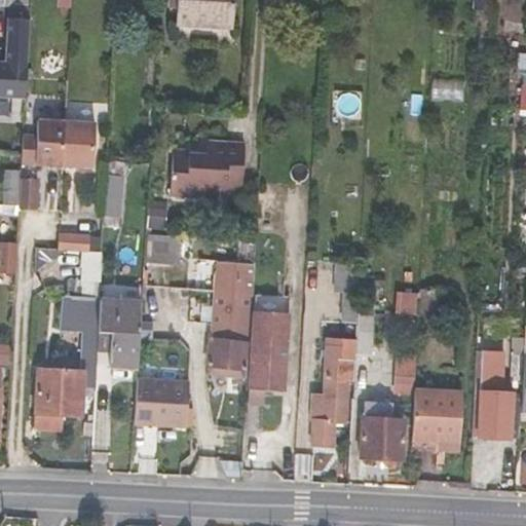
[(13,7),(29,8),(29,0),(13,0),(13,4),(13,7)]
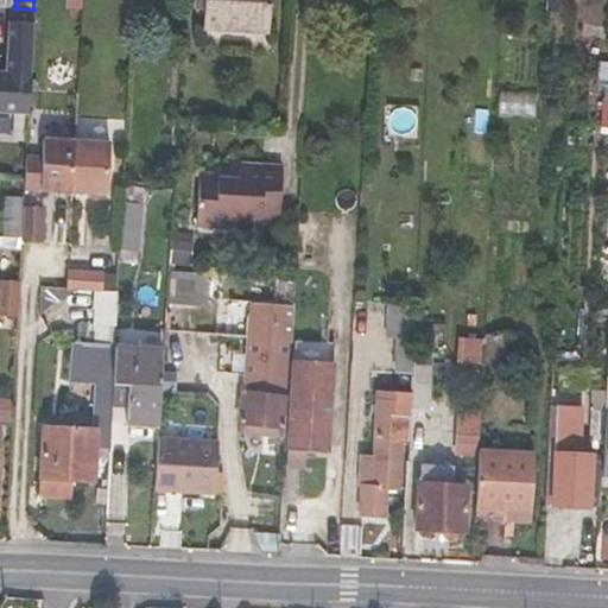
[(267,32),(270,0),(204,0),(202,29),(267,32)]
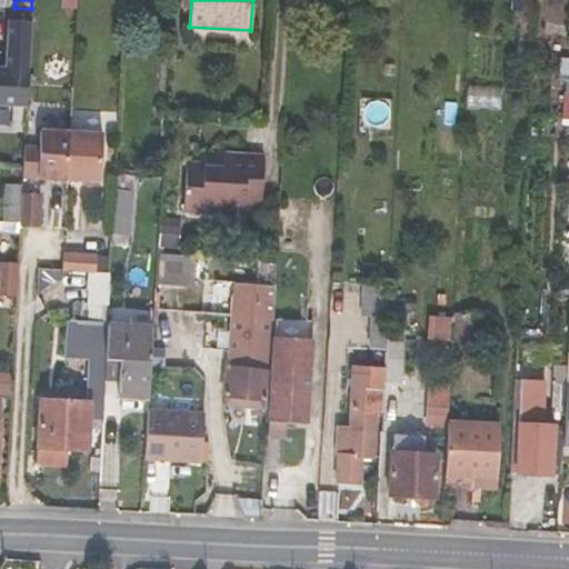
[(8,13),(7,60),(0,60),(0,99),(29,101),(32,15),(8,13)]
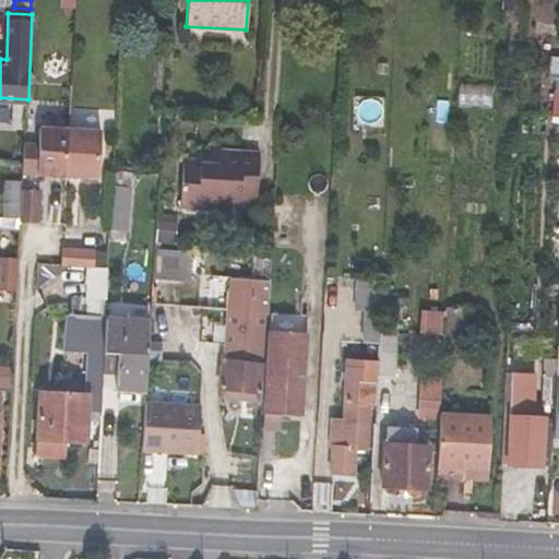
[(68,131),(39,130),(37,177),(66,178),(68,131)]
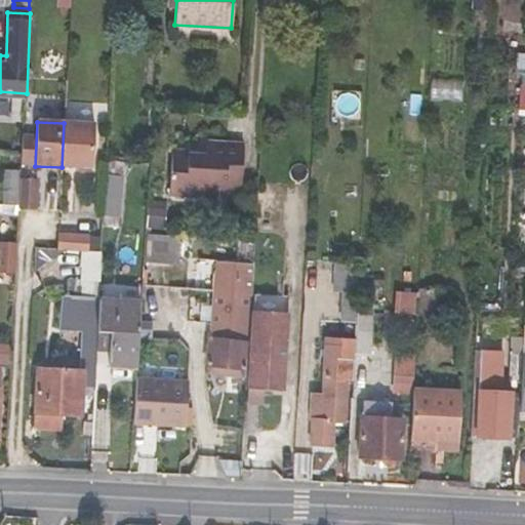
[(94,125),(64,123),(62,167),(92,168),(94,125)]
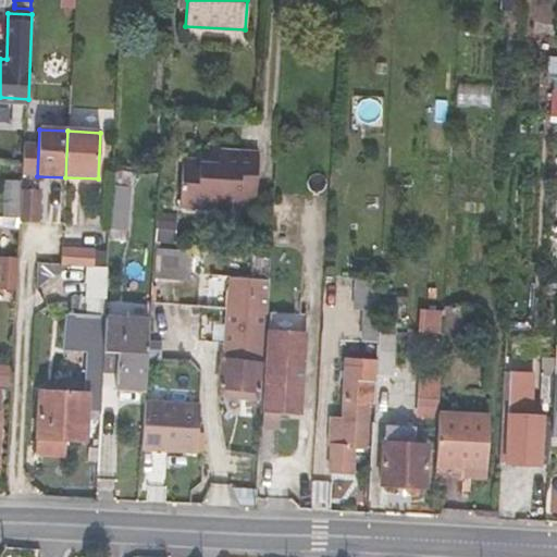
[(254,199),(256,155),(219,152),(219,163),(183,161),(181,207),(239,210),(240,199),(254,199)]
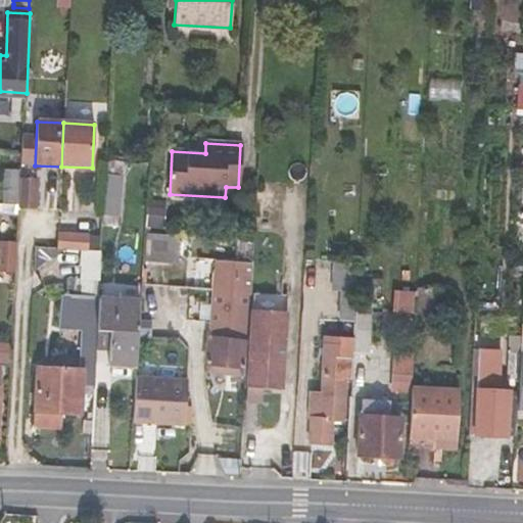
[(106,159),(105,174),(125,175),(128,162),(106,159)]
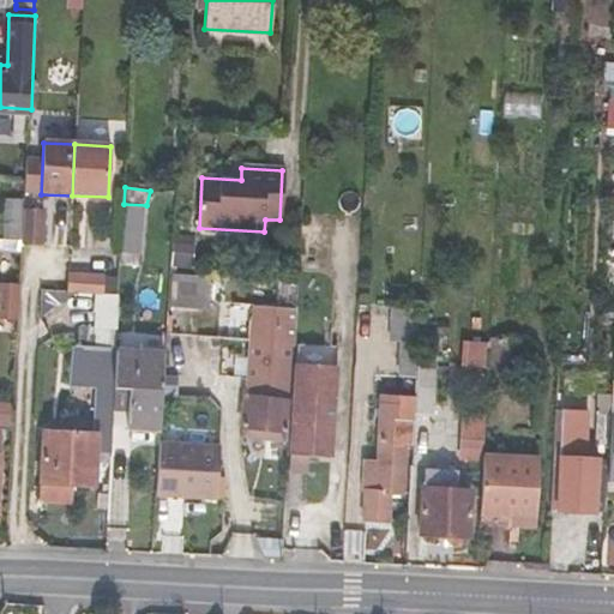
[(2,252),(22,253),(22,248),(23,212),(24,203),(5,202),(2,252)]
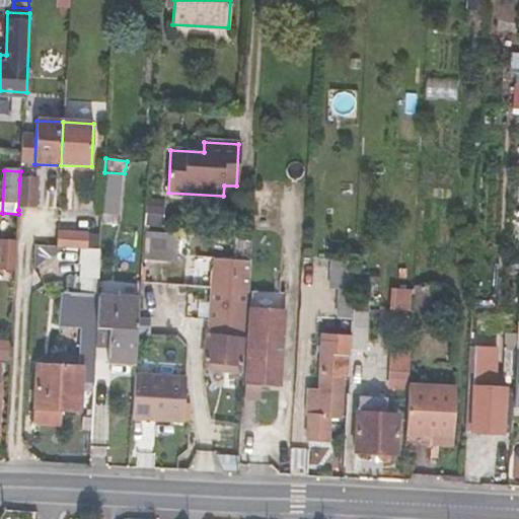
[(101,213),(101,223),(119,224),(124,173),(104,172),(101,213)]
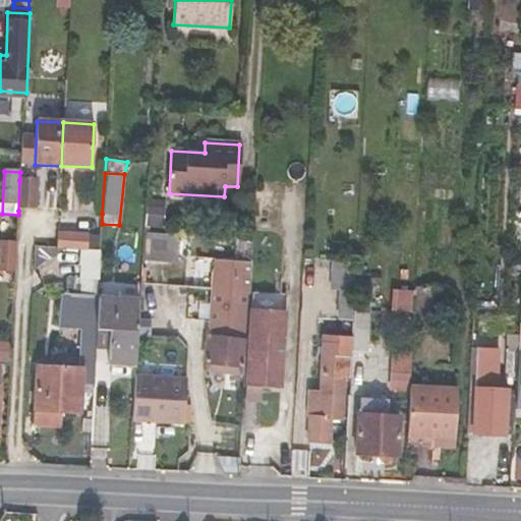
[(35,181),(19,180),(18,211),(34,212),(35,181)]
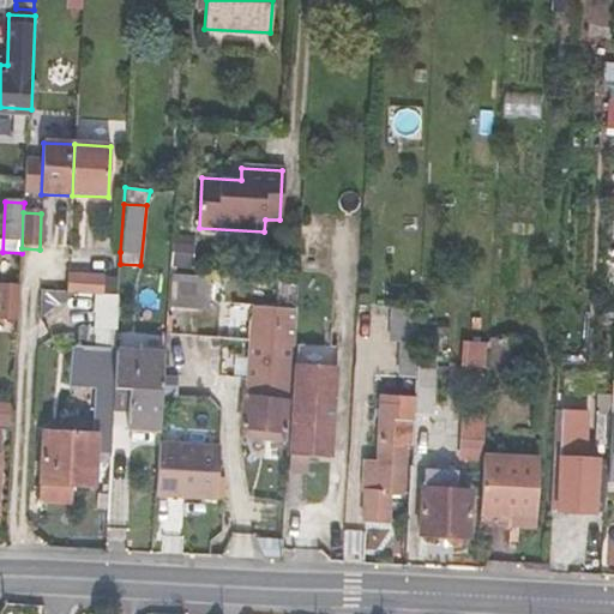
[(194,250),(176,250),(175,268),(193,268),(194,250)]
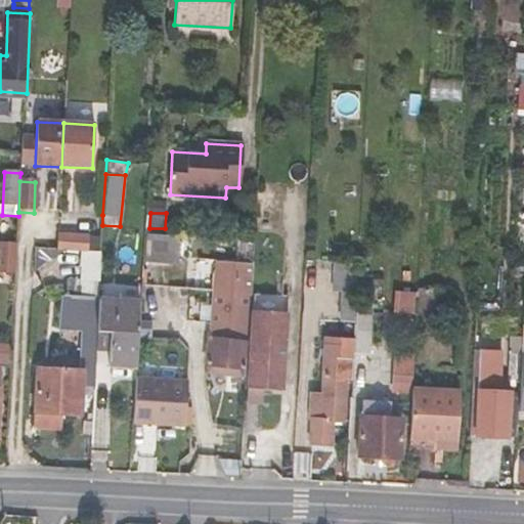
[(179,235),(144,233),(142,262),(177,264),(178,257),(179,235)]
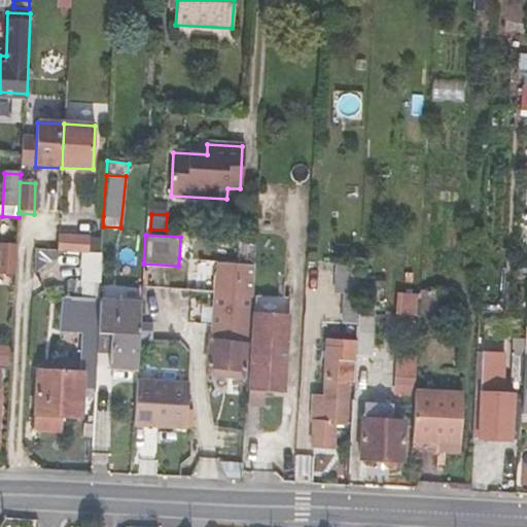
[(60,237),(59,252),(89,254),(90,239),(60,237)]
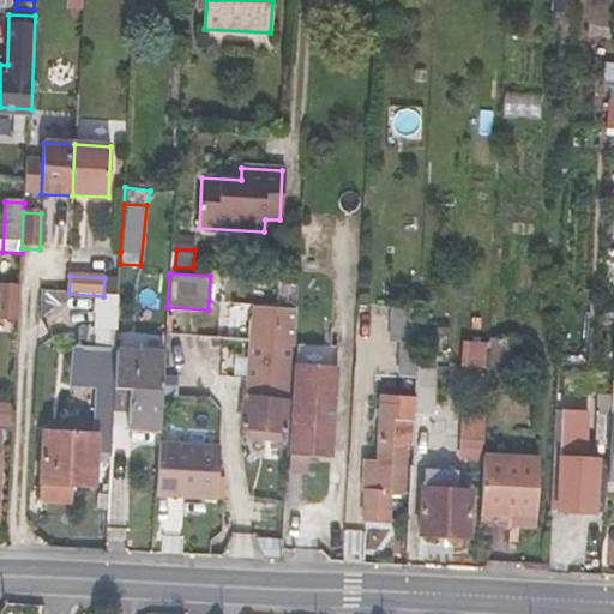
[(228,301),(229,277),(210,276),(209,301),(228,301)]
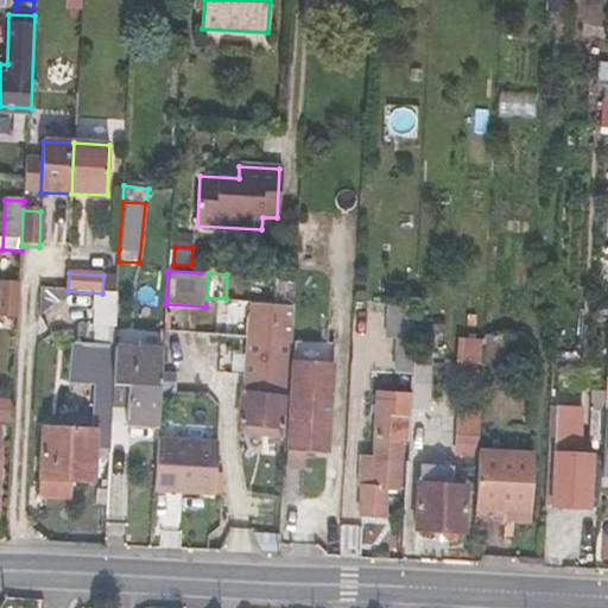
[(290,366),(296,279),(227,274),(226,298),(257,301),(254,339),(246,337),(240,423),(286,425),(286,422),(290,366)]
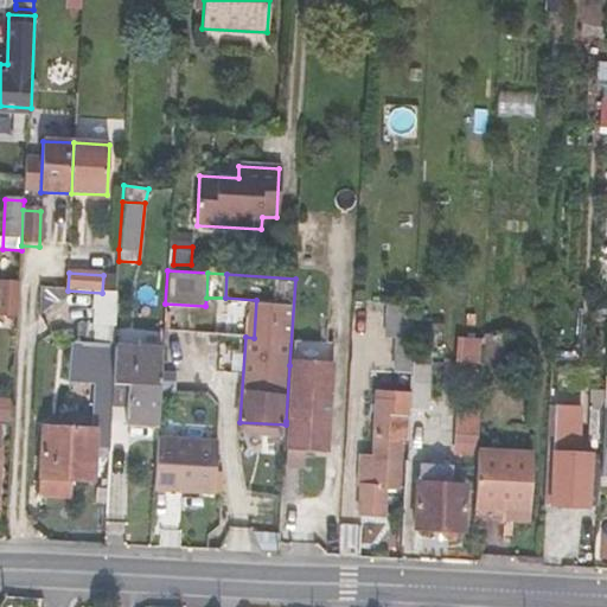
[(0,313),(14,314),(17,283),(0,282),(0,313)]
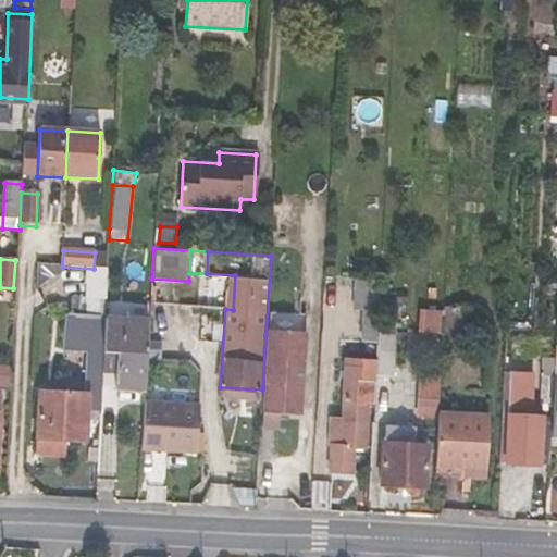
[(381,323),(383,280),(370,280),(370,287),(354,287),(353,309),(362,310),(360,353),(379,355),(381,323)]
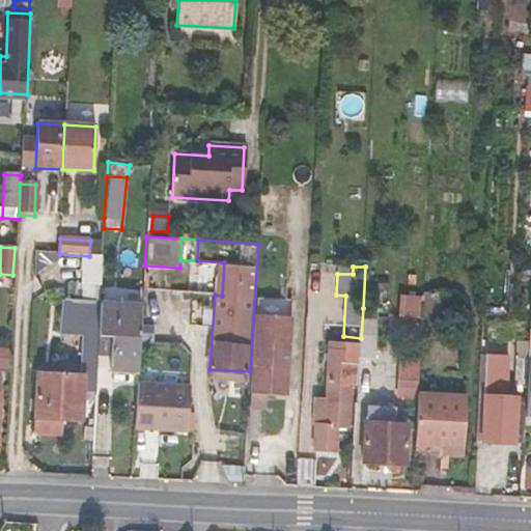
[(137,374),(142,302),(101,300),(99,334),(99,336),(98,372),(109,373),(137,374)]
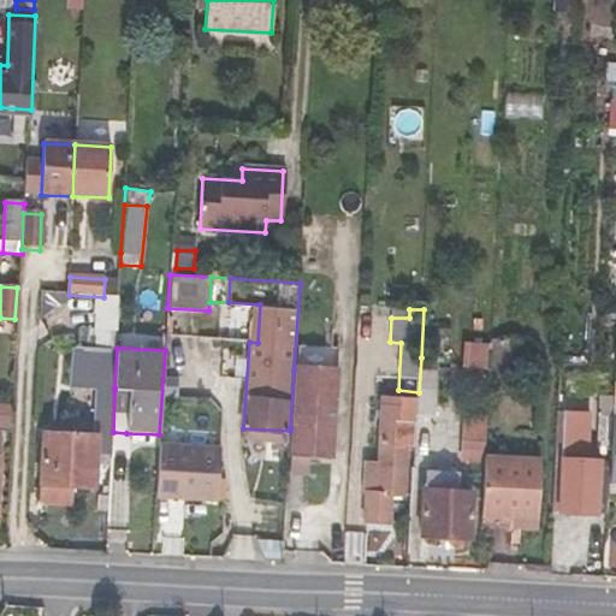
[(438,359),(421,357),(419,392),(419,398),(418,414),(436,415),(438,359)]
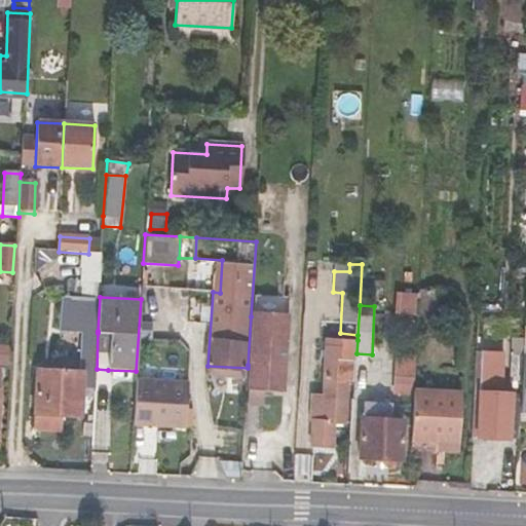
[(290,318),(251,316),(248,365),(248,368),(246,399),(259,399),(260,387),(285,388),(290,318)]
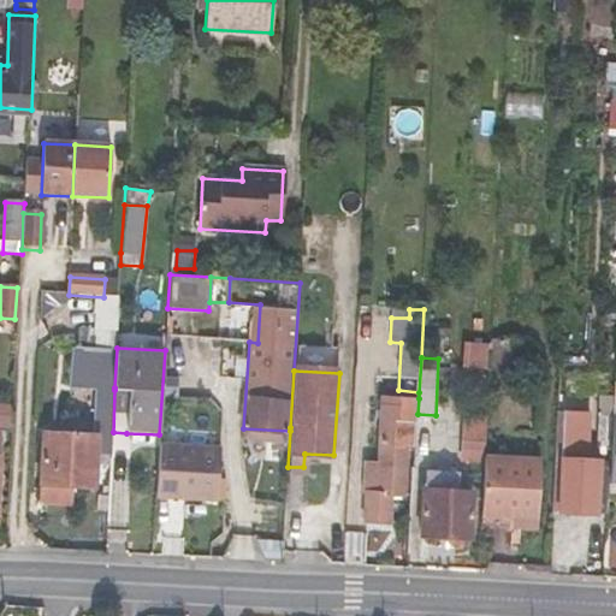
[(42,483),(110,487),(114,390),(114,388),(96,385),(94,434),(43,431),(42,483)]
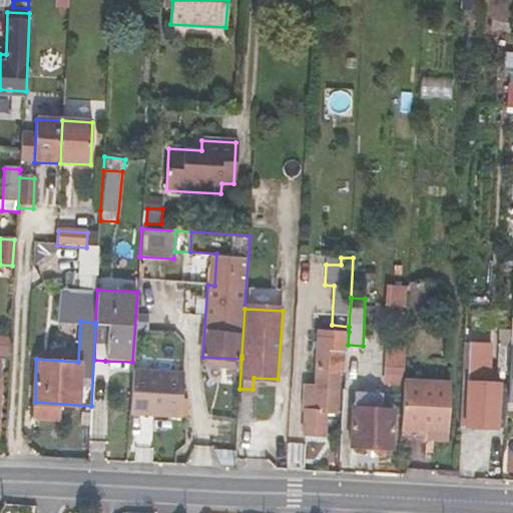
[(348,345),(349,332),(319,330),(314,409),(304,409),(303,433),(327,435),(329,410),(339,411),(341,373),(346,374),(348,345)]
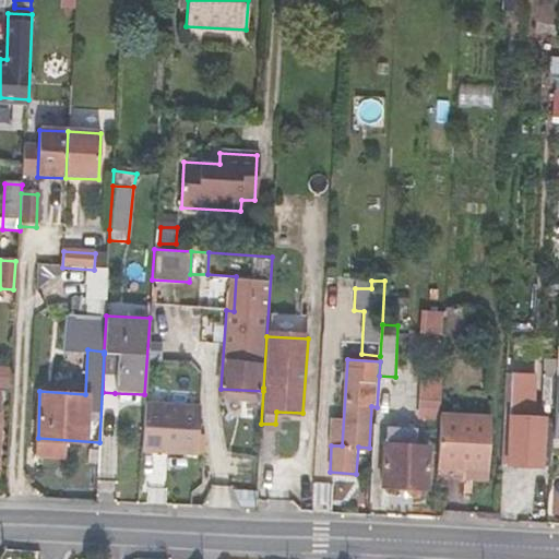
[(0,388),(11,390),(12,372),(0,371),(0,388)]
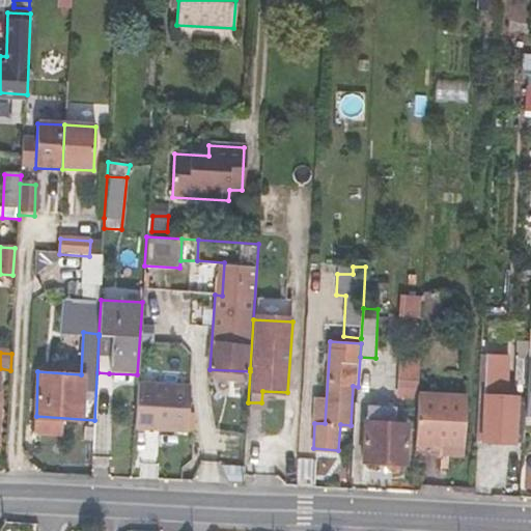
[(508,357),(481,356),(479,411),(478,441),(524,443),(526,414),(526,397),(507,396),(508,357)]
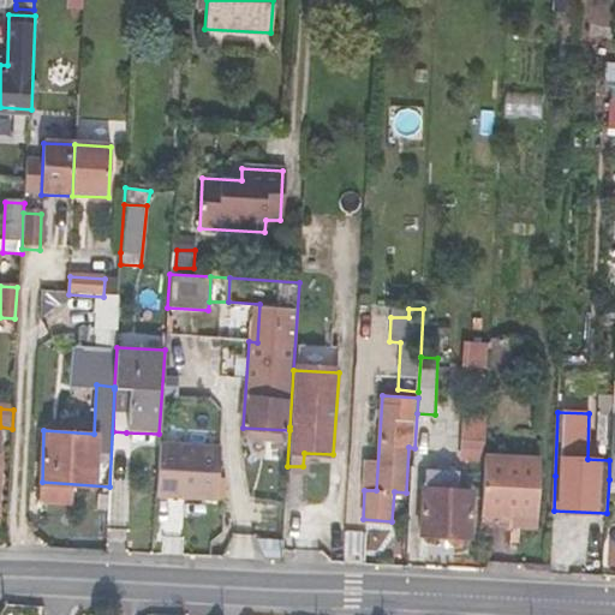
[(611,418),(611,416),(597,415),(596,445),(602,445),(602,452),(609,452),(611,418)]
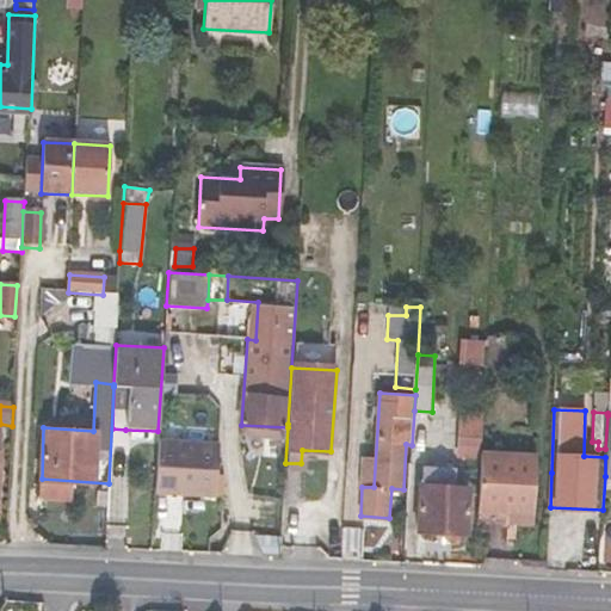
[(461,413),(455,454),(476,457),(481,417),(461,413)]
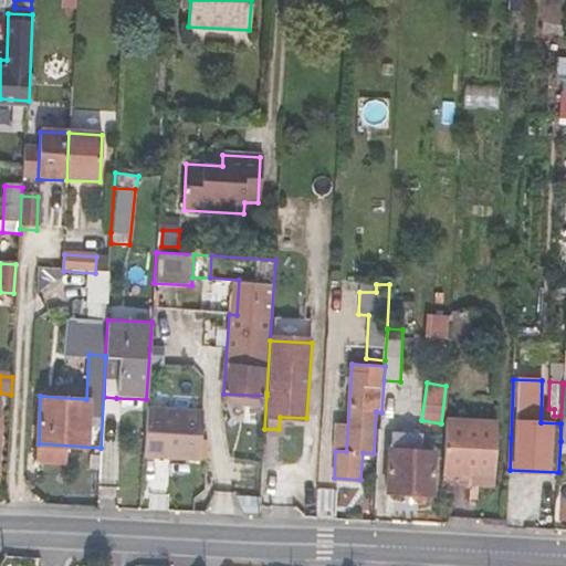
[(203,411),(146,407),(143,456),(200,459),(203,411)]
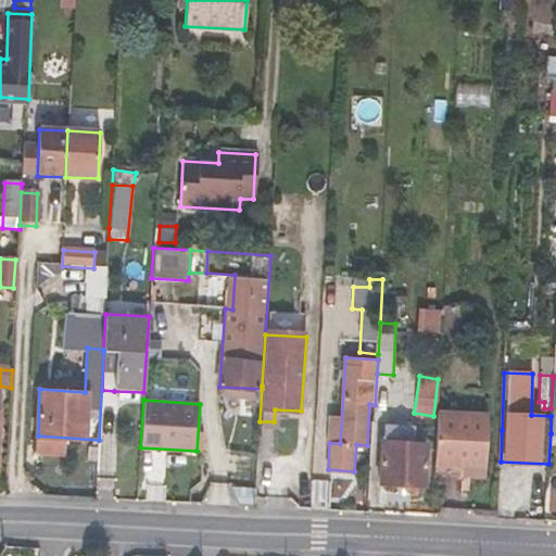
[(414,426),(386,425),(386,441),(382,441),(379,484),(425,487),(427,444),(413,443),(414,426)]
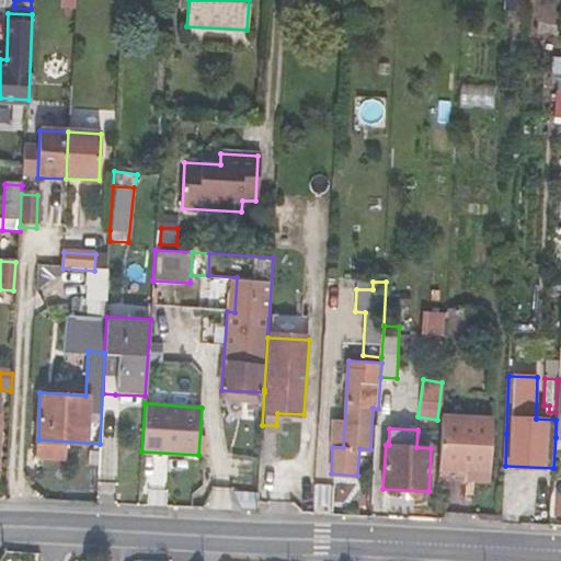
[(505,466),(506,434),(439,430),(437,473),(467,476),(504,478),(505,466)]
